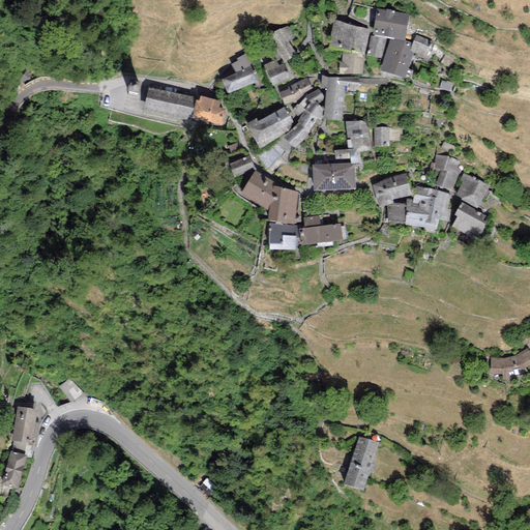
[(377,9),(373,34),(405,40),(409,13),(377,9)]
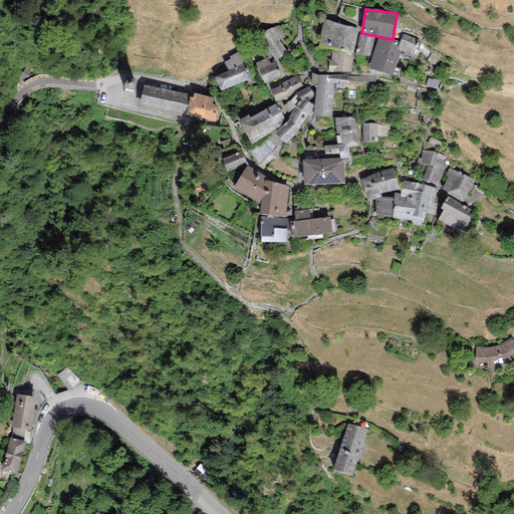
[(317,47),(331,49),(354,52),(357,29),(342,25),(324,18),(317,47)]
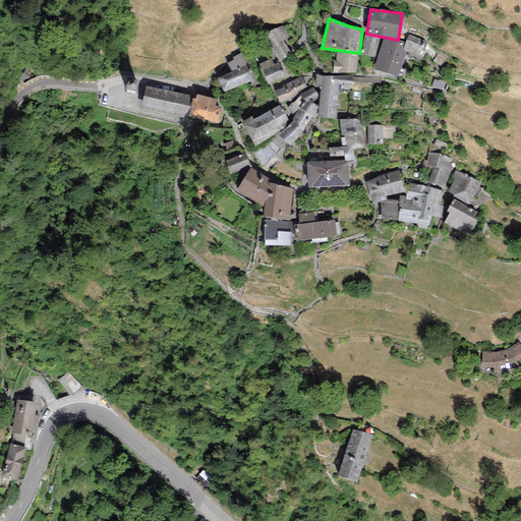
[(264,35),(279,61),(291,54),(284,41),(290,37),(282,24),(264,35)]
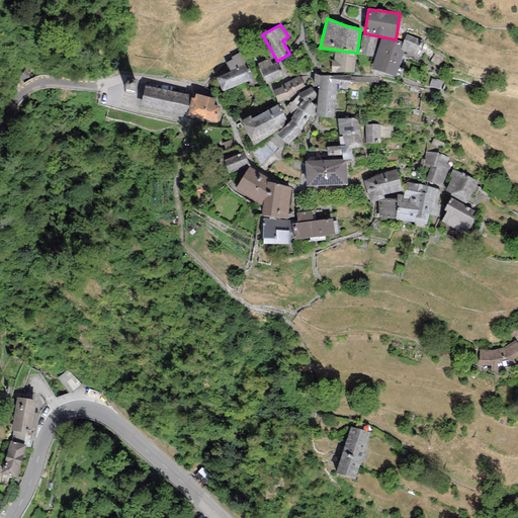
[(422,40),(407,34),(403,42),(400,50),(404,52),(416,56),(422,40)]
